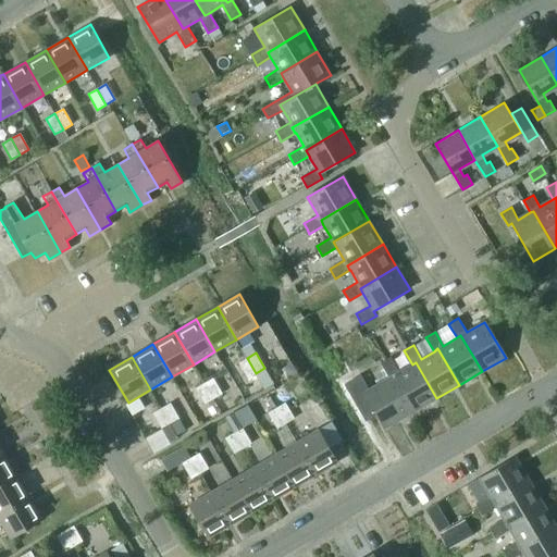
[(256,373),(247,358),(238,362),(247,379),(256,373)]
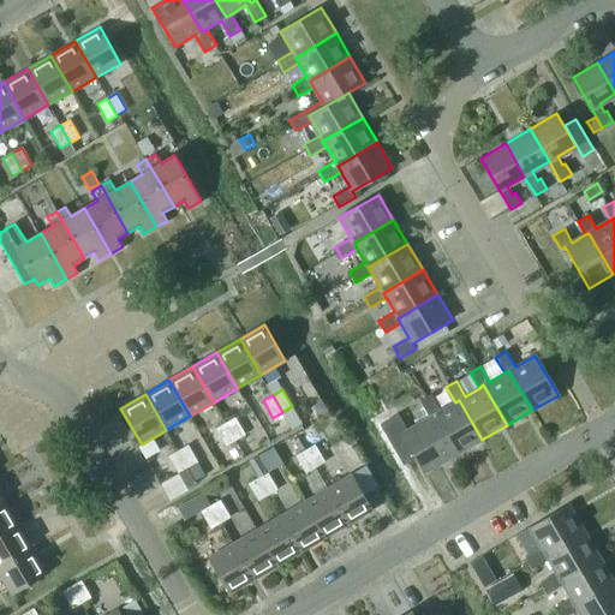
[(457,454),(482,440),(459,400),(455,402),(441,411),(431,395),(421,401),(429,417),(434,415),(457,454)]
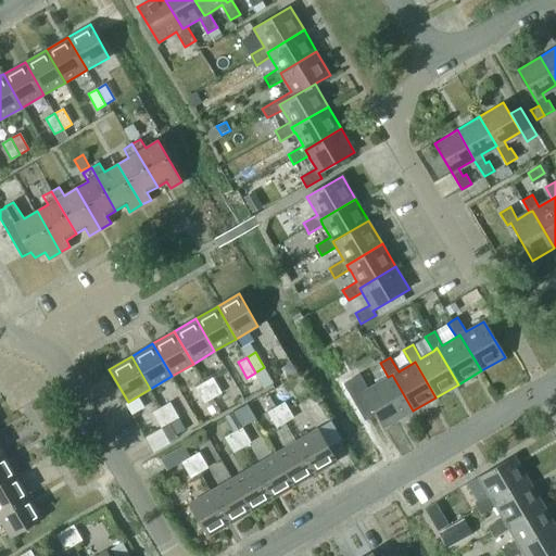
[(288,365),(281,369),(287,380),(294,377),(288,365)]
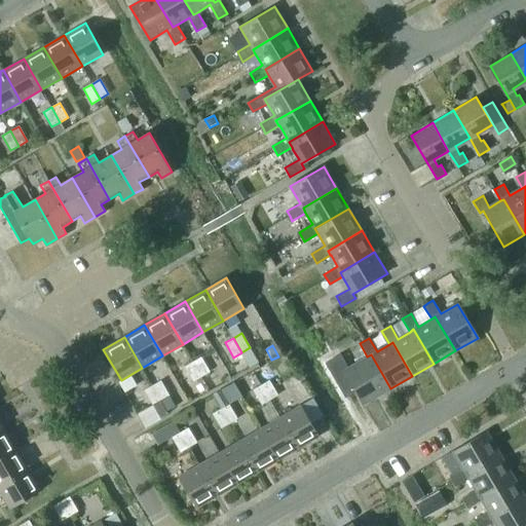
[(250,347),(241,352),(250,367),(258,362),(250,347)]
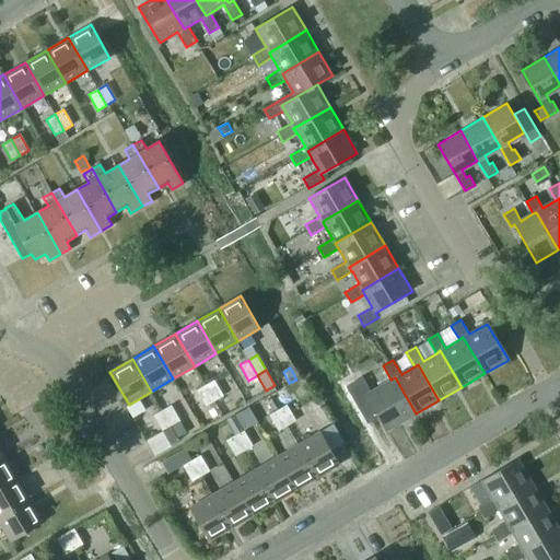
[(388,431),(416,413),(395,377),(391,380),(371,392),(362,378),(347,387),(369,423),(380,417),(388,431)]
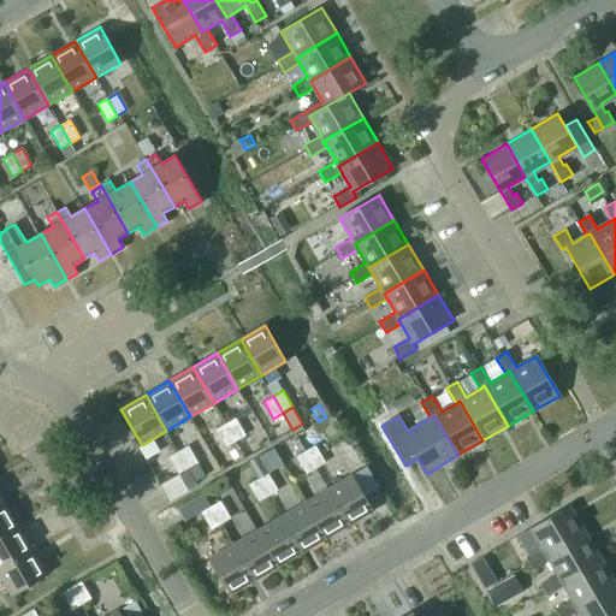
[(236,418),(226,424),(236,440),(246,434),(236,418)]
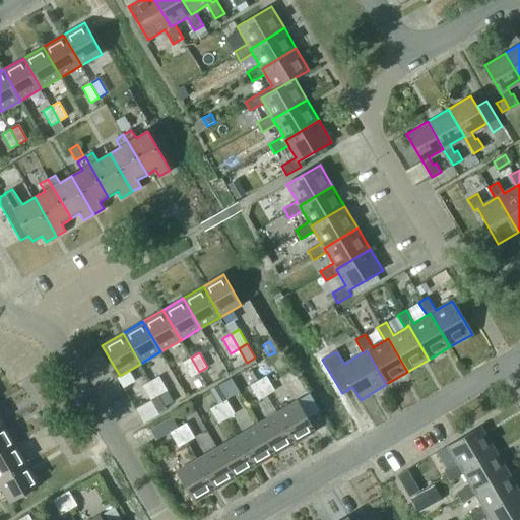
[(199,372),(191,358),(183,362),(191,377),(199,372)]
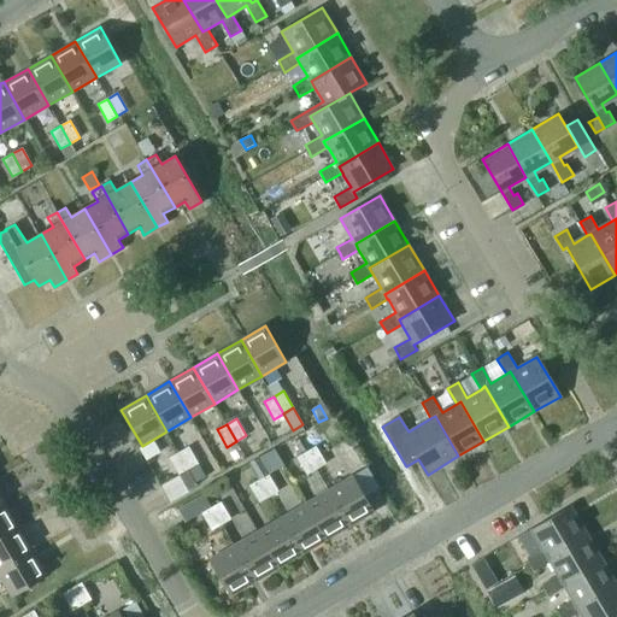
[(188,446),(178,452),(188,469),(199,463),(188,446)]
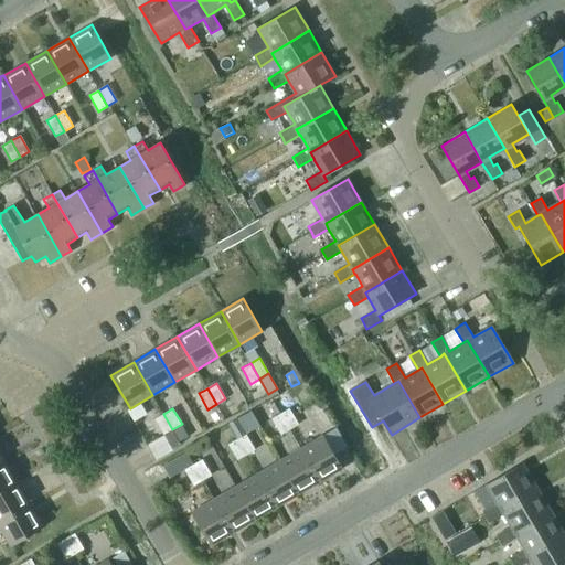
[(289,408),(280,414),(289,429),(298,424),(289,408)]
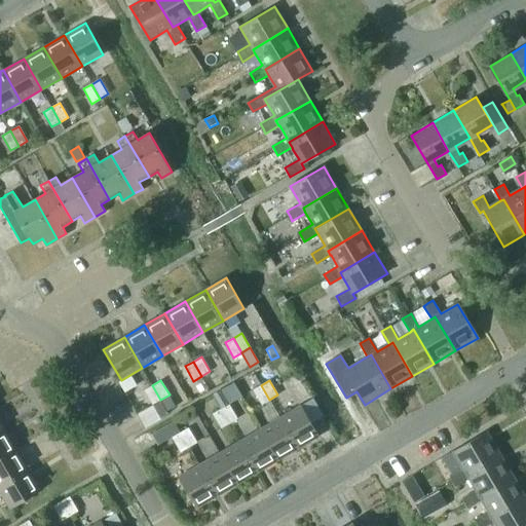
[(160,400),(152,385),(144,389),(153,405),(160,400)]
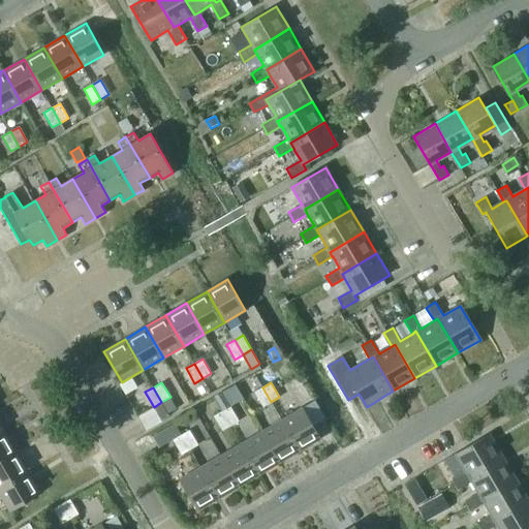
[(262,406),(271,402),(262,387),(254,392),(262,406)]
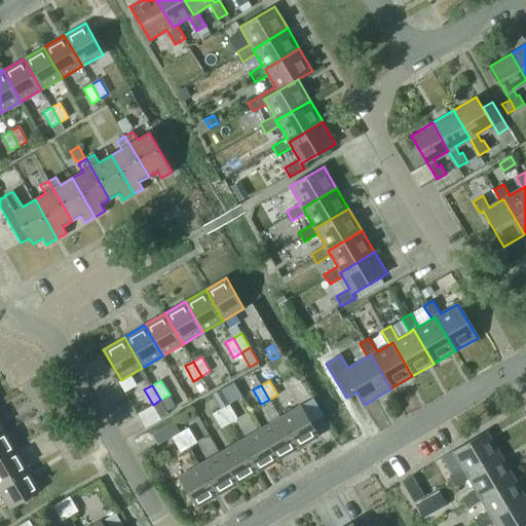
[(141,388),(128,395),(134,406),(146,400),(141,388)]
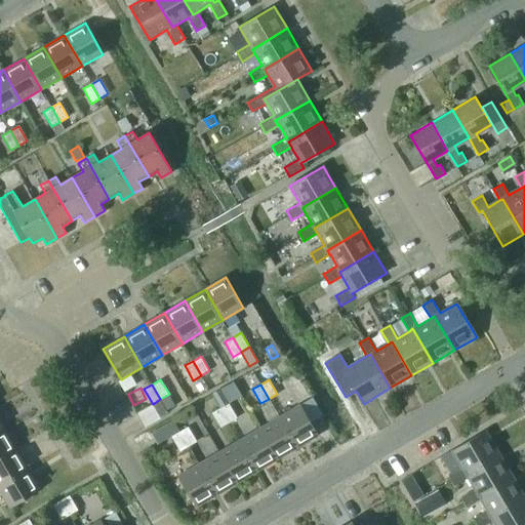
[(220,407),(229,401),(220,388),(212,394),(220,407)]
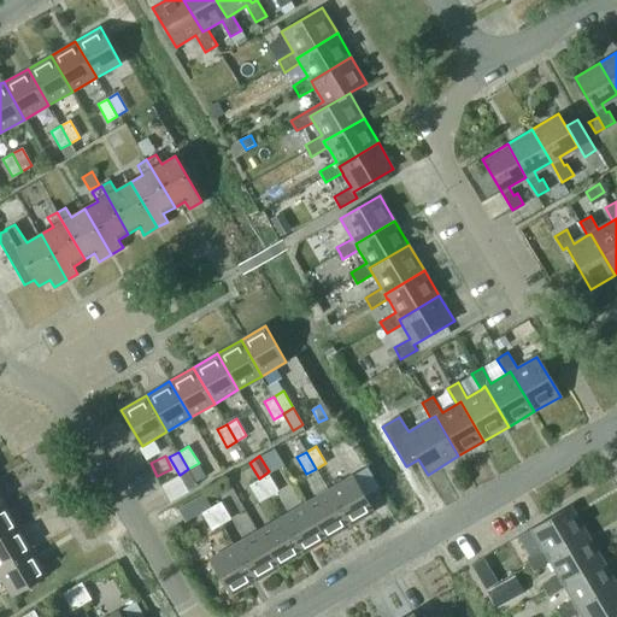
[(188,469),(180,475),(188,491),(198,485),(188,469)]
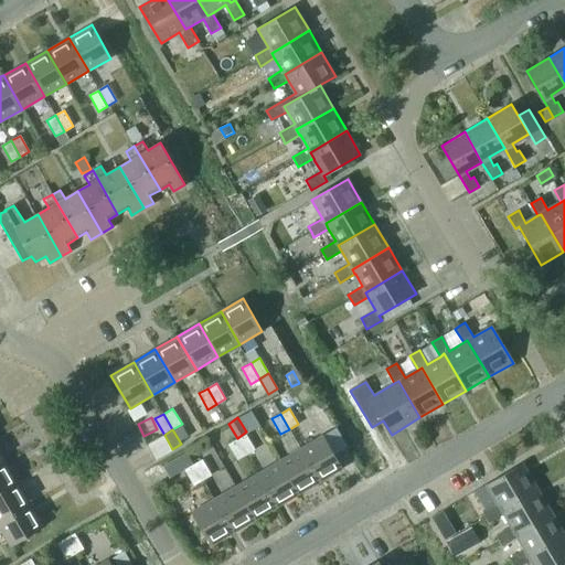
[(245,434),(237,439),(246,455),(255,449),(245,434)]
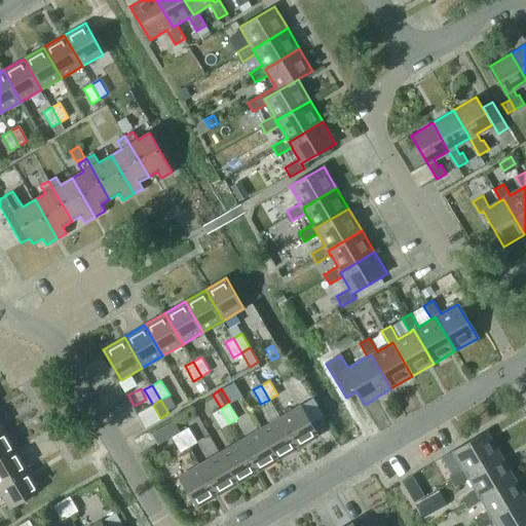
[(301,405),(279,417),(298,448),(318,436),(301,405)]
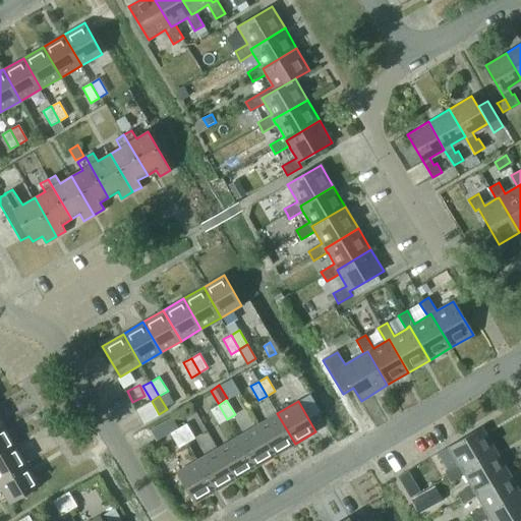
[(227,419),(219,405),(211,409),(219,424),(227,419)]
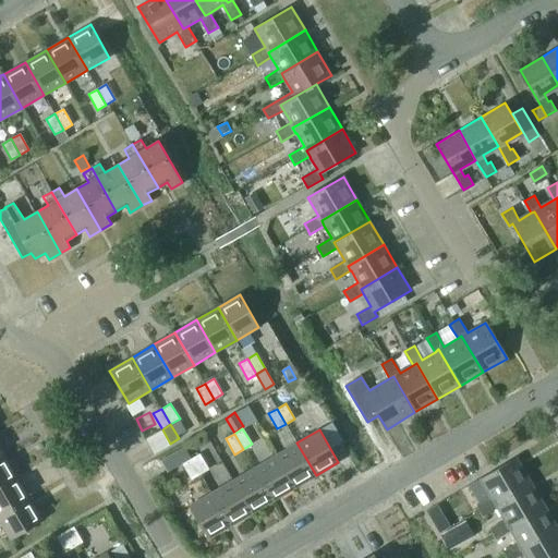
[(296,443),(276,455),(294,487),(316,475),(296,443)]
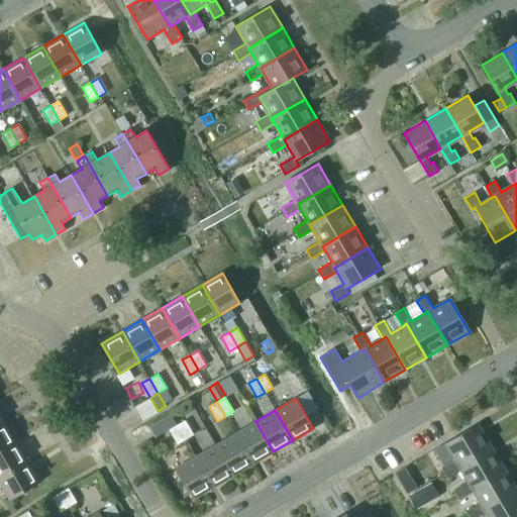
[(185,420),(177,425),(185,439),(193,434),(185,420)]
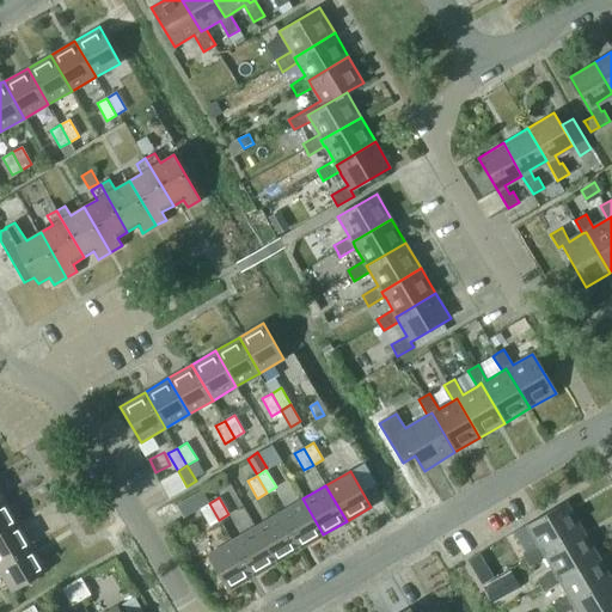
[(0,501),(0,533),(19,522),(5,499),(0,501)]
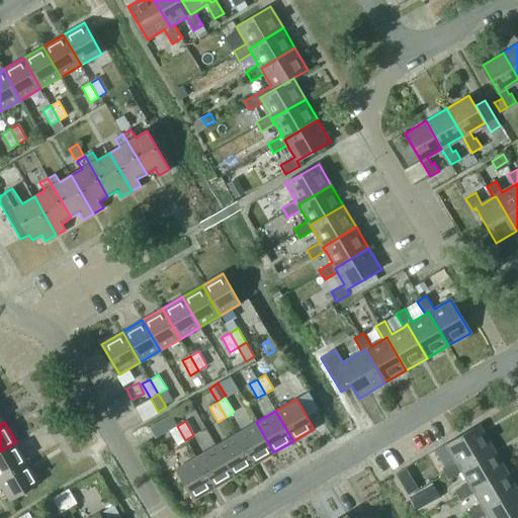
[(256,422),(236,434),(254,464),(273,452),(256,422)]
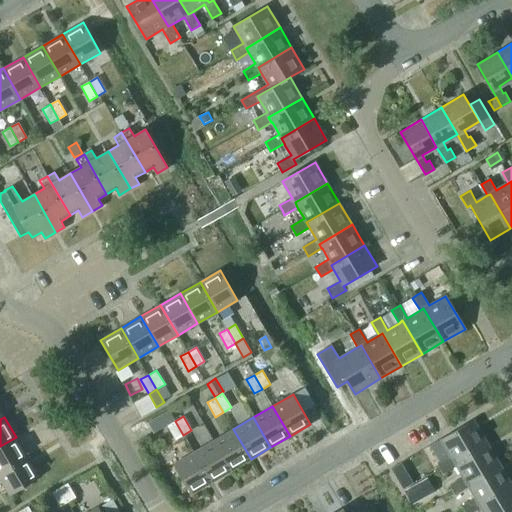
[(437,464),(440,468),(443,473),(456,465),(453,461),(487,441),(474,420),(441,440),(450,456),(437,464)]
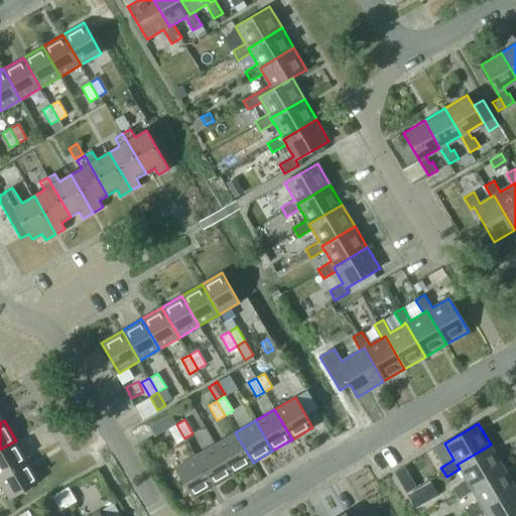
[(184,438),(176,424),(168,428),(177,442),(184,438)]
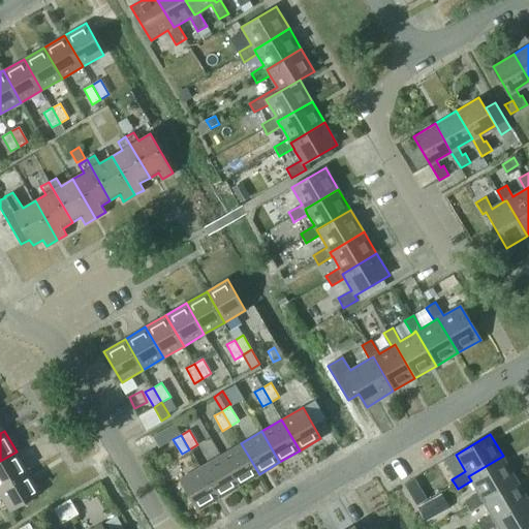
[(241,443),(220,455),(239,486),(259,474),(241,443)]
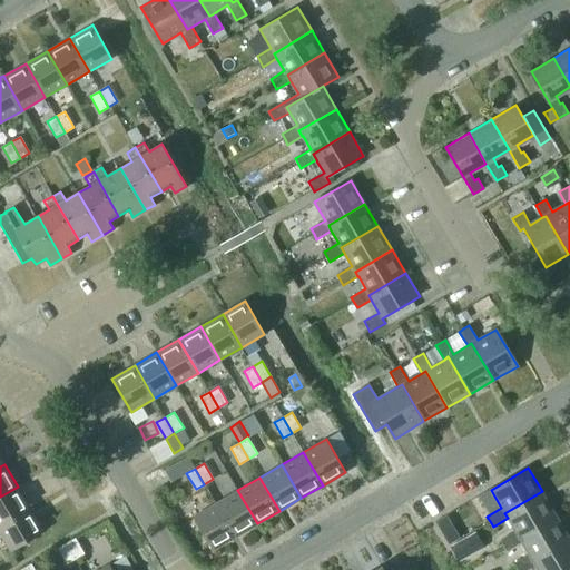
[(0,497),(0,527),(30,509),(18,487),(0,497)]
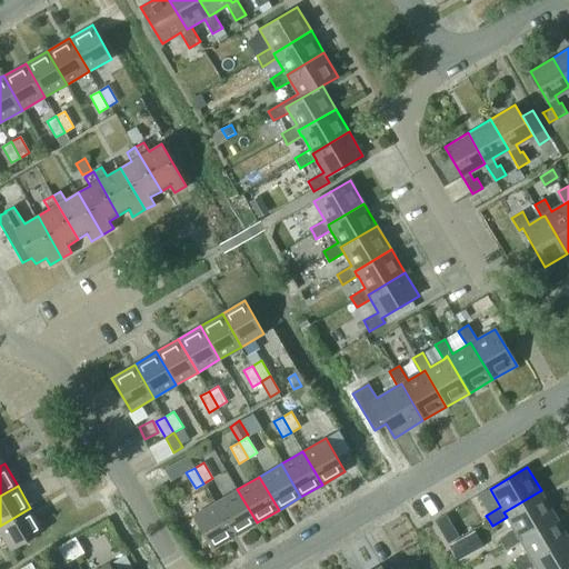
[(237,489),(215,502),(235,536),(257,522),(237,489)]
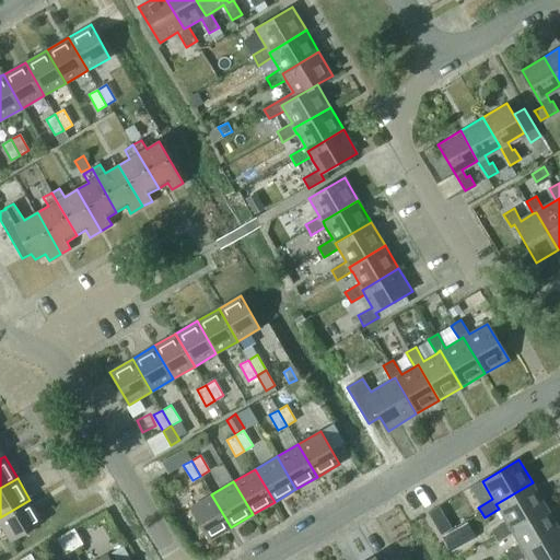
[(498,540),(512,532),(510,527),(546,505),(533,482),(496,504),(499,509),(506,522),(491,531),(498,540)]
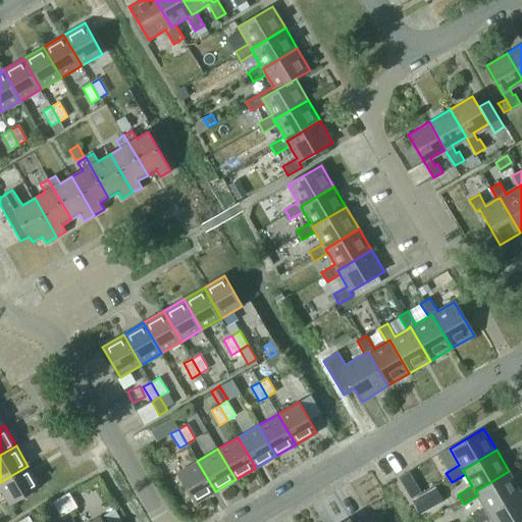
[(215,491),(197,461),(176,473),(195,504),(215,491)]
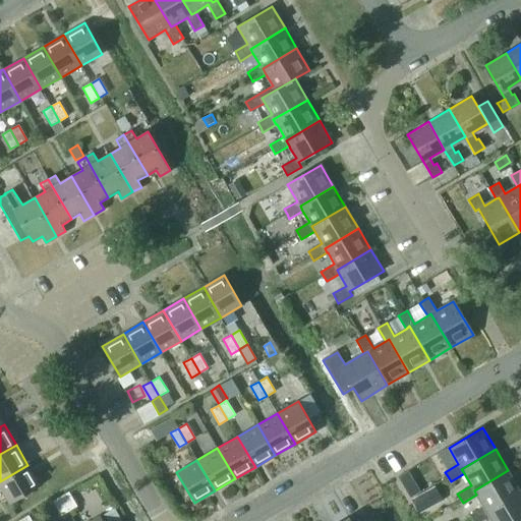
[(27,465),(0,481),(0,487),(9,504),(40,485),(27,465)]
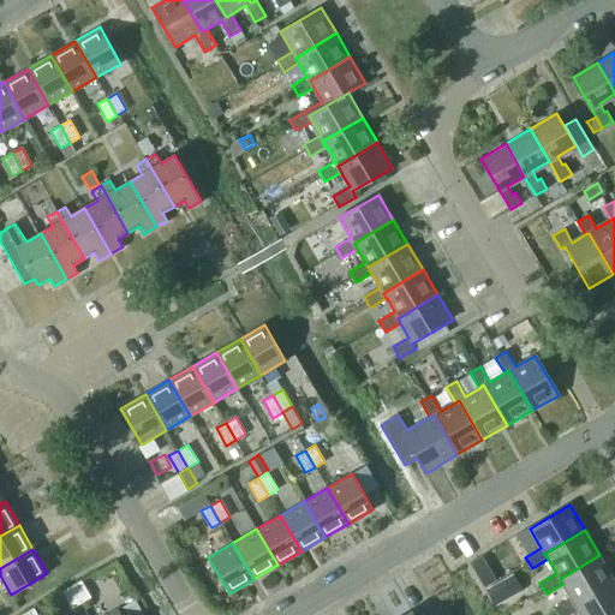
[(614,580),(599,555),(560,579),(562,584),(563,585),(571,598),(555,608),(559,614),(566,614),(578,609),(574,603),(614,580)]
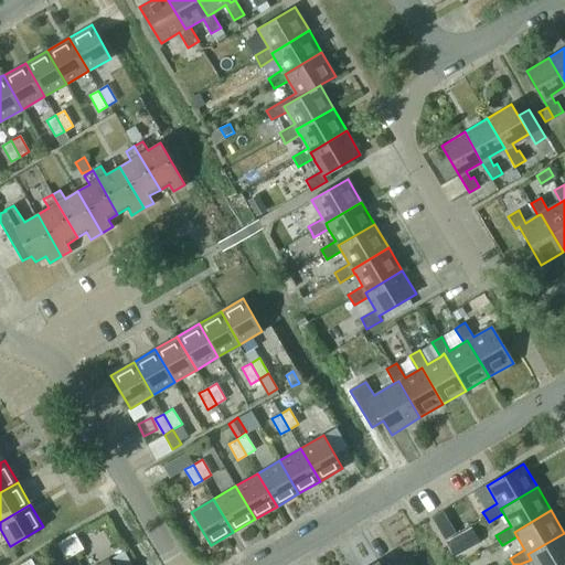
[(447,540),(454,553),(469,544),(462,531),(447,540)]
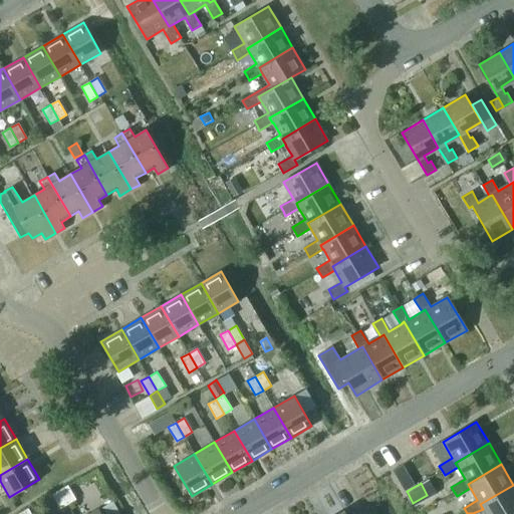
[(67,485),(60,489),(68,503),(75,499),(67,485)]
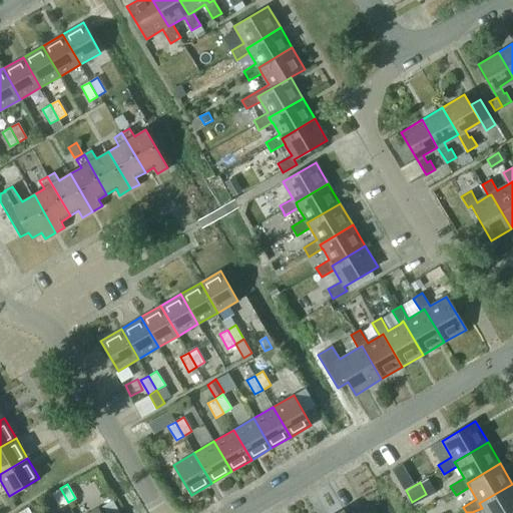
[(509,512),(512,511),(512,484),(479,503),(482,508),(484,512),(509,512)]
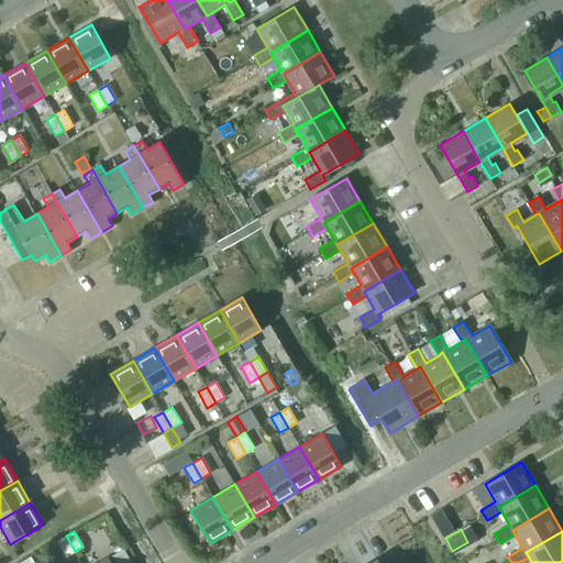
[(75,551),(66,536),(57,541),(66,556),(75,551)]
